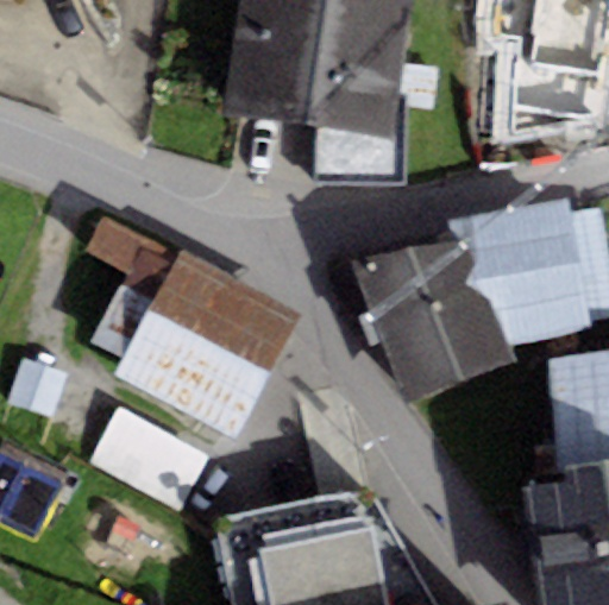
[(243,0),(225,108),(389,133),(409,0),(243,0)]
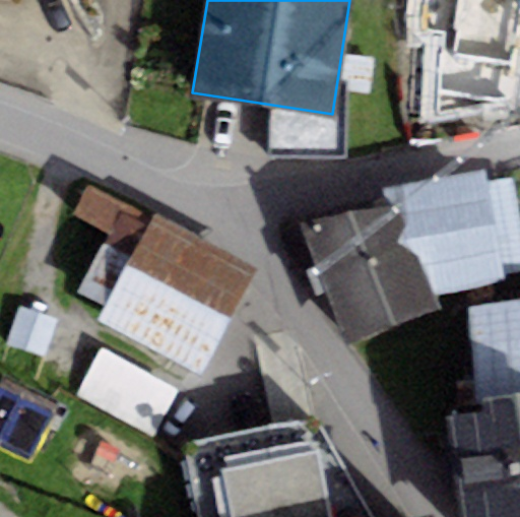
[(421,0),(416,38),(438,41),(432,76),(507,88),(519,4),(491,0),(421,0)]
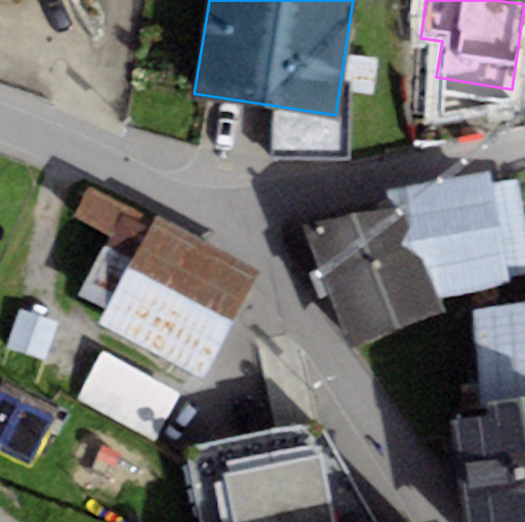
[(305,222),(353,351),(446,308),(439,296),(514,284),(511,274),(524,273),(524,224),(518,176),(492,183),(491,168),(386,188),(390,209),(305,222)]
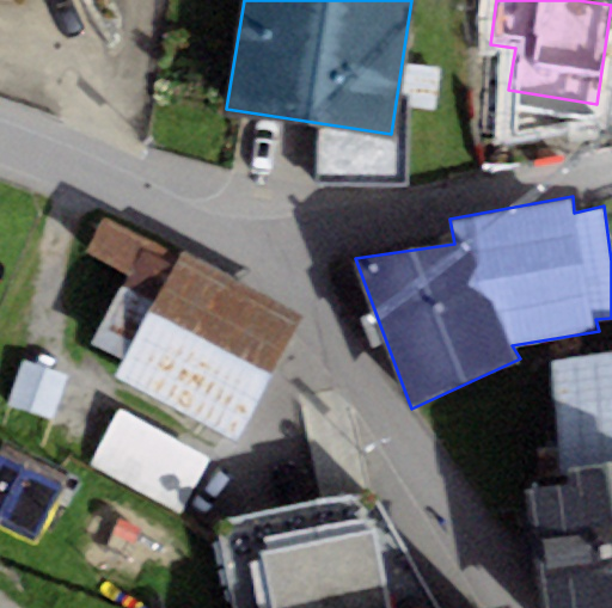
[(163,283),(178,250),(104,215),(89,249),(130,269),(163,283)]
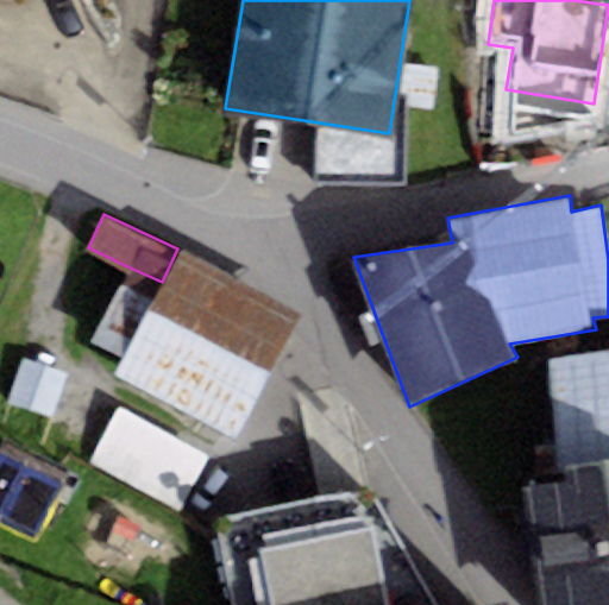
[(296,313),(177,249),(162,282),(125,358),(117,376),(234,440),(296,313)]
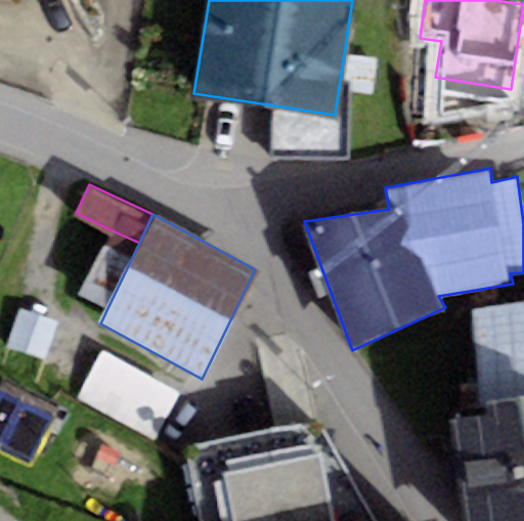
[(139,243),(112,230),(79,293),(107,308),(139,243)]
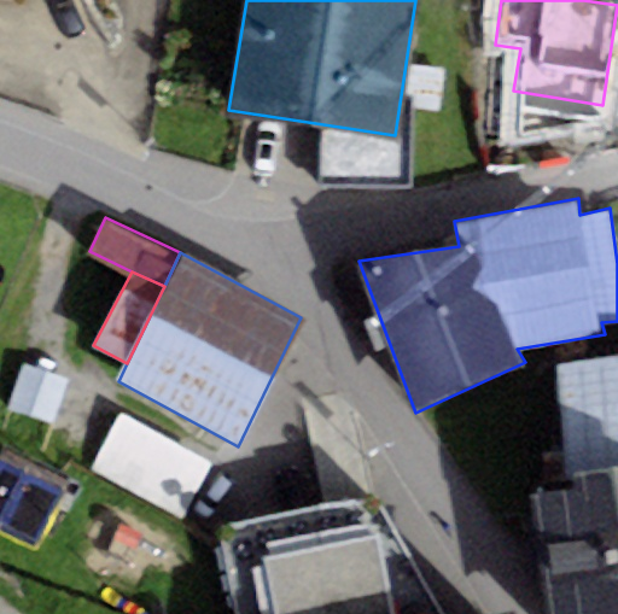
[(617,357),(555,363),(572,471),(617,465),(617,357)]
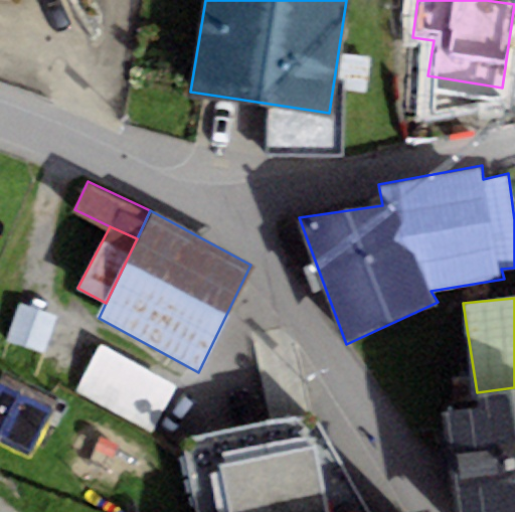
[(43,353),(56,312),(18,301),(5,341),(43,353)]
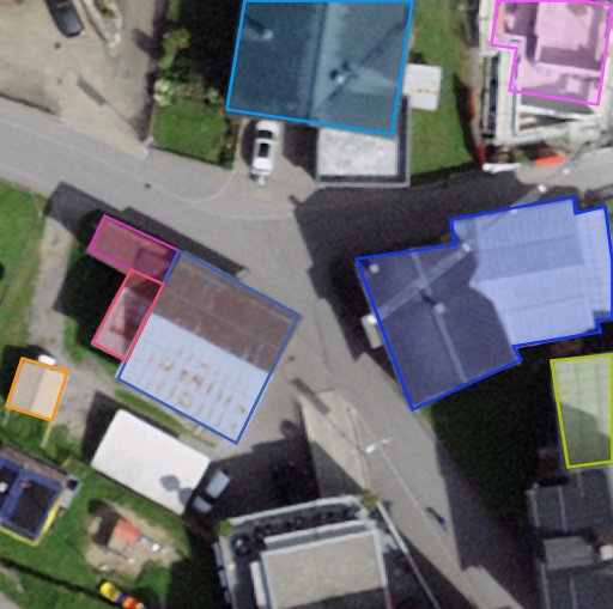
[(211,460),(117,409),(87,466),(181,516),(211,460)]
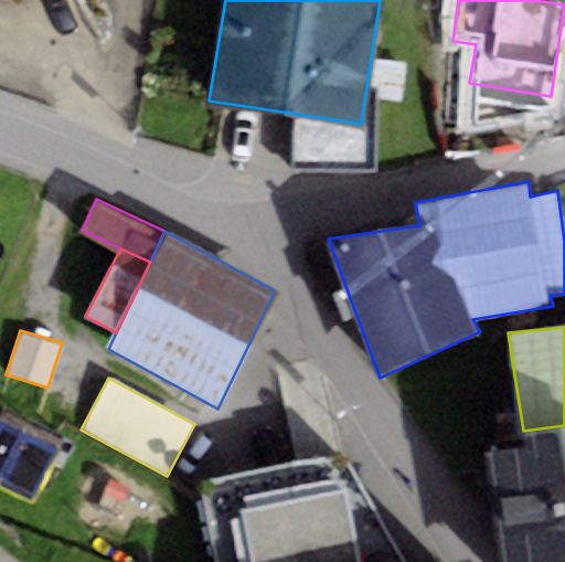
[(503,561),(564,561),(564,425),(523,431),(525,448),(490,453),(503,561)]
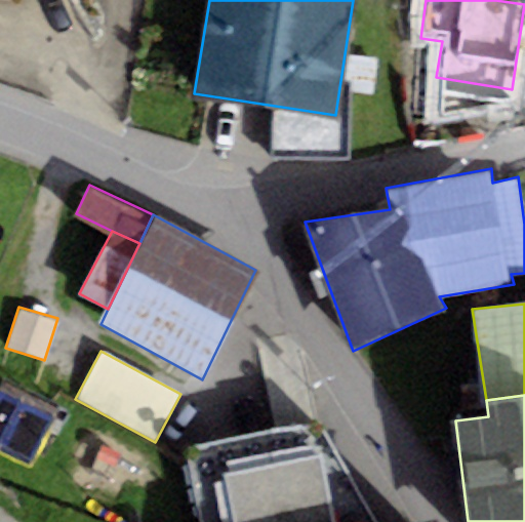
[(439,521),(438,516),(415,521),(377,521),(317,422),(191,445),(204,521),(439,521)]
